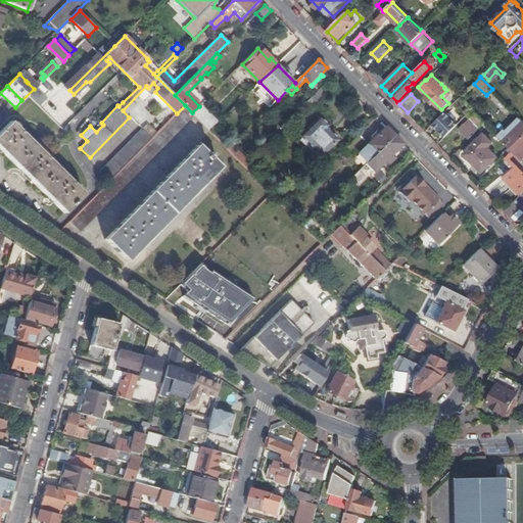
[(185,105),(177,113),(152,138),(110,181),(69,222),(81,232),(195,115),(192,112),(185,105)]
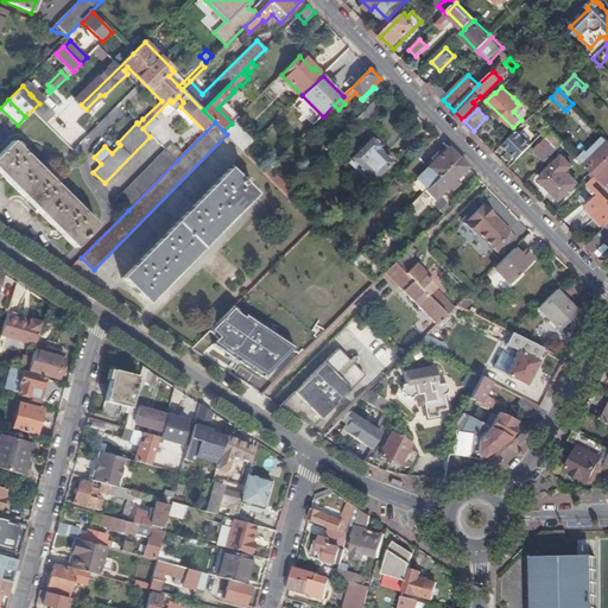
[(233,122),(232,124),(223,131),(227,134),(245,152),(254,144),(233,122)]
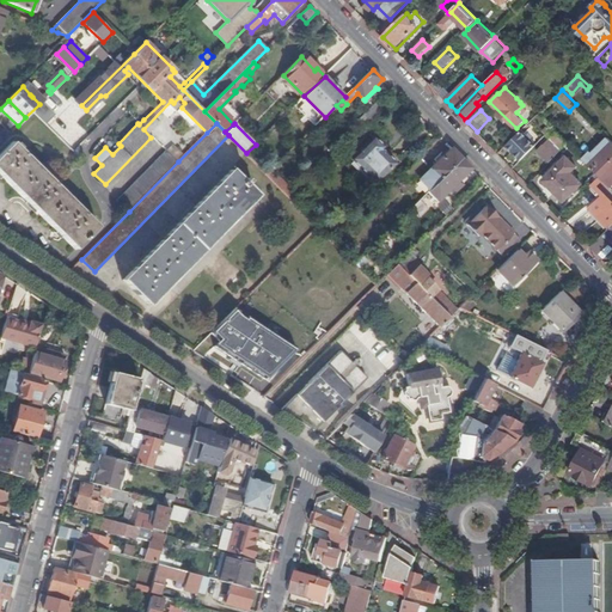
[(0,144),(11,134),(4,127),(0,129),(0,144)]
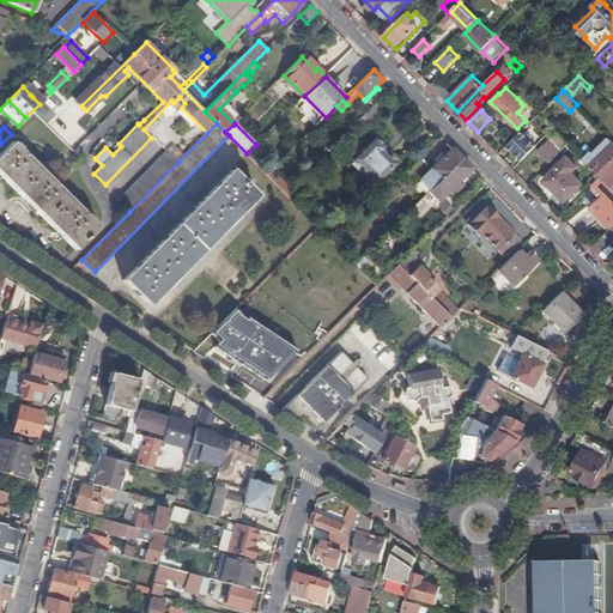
[(552,163),(570,144),(554,128),(547,135),(554,143),(550,149),(546,145),(539,152),(552,163)]
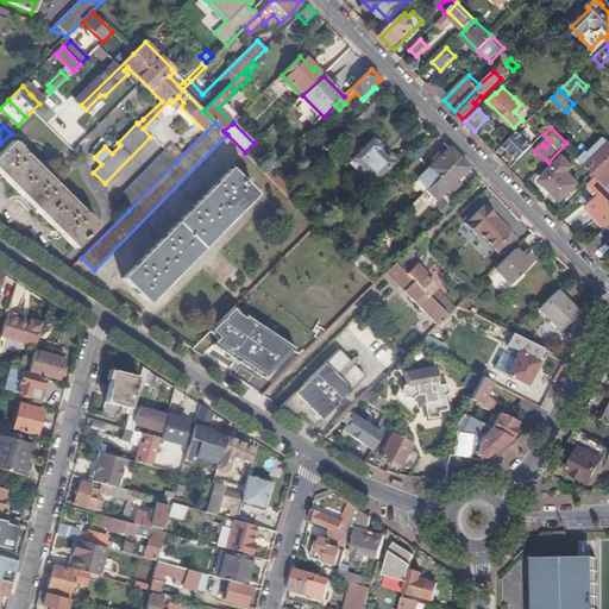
[(504,144),(519,159),(534,144),(520,130),(504,144)]
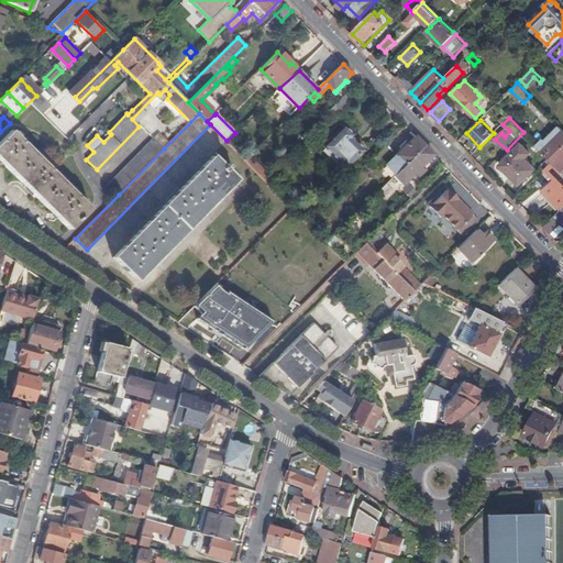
[(562,170),(562,128),(561,127),(544,142),(539,147),(562,170)]
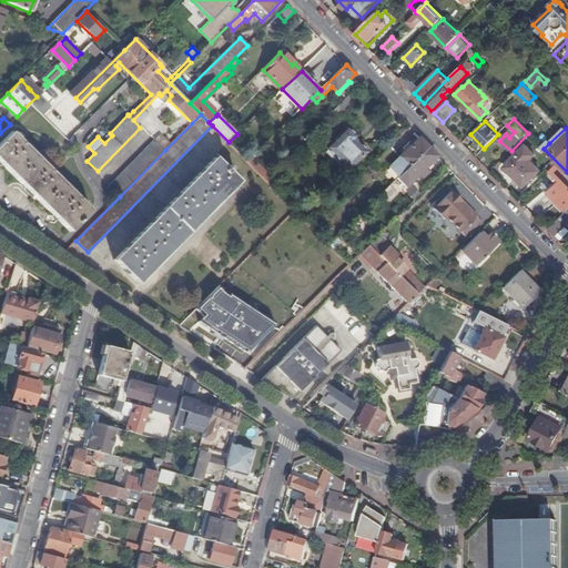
[(355,137),(346,129),(327,148),(348,170),(365,152),(353,140),(355,137)]
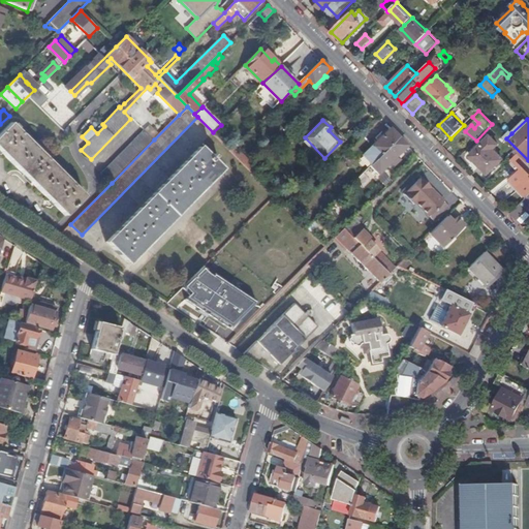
[(11,123),(0,133),(0,150),(66,216),(85,195),(11,123)]
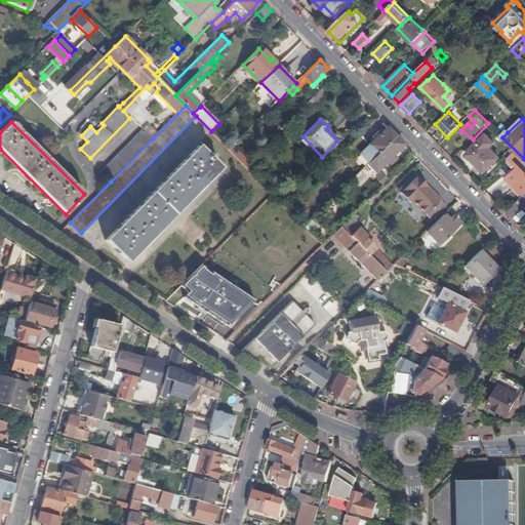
[(396,136),(388,127),(360,155),(368,163),(396,136)]
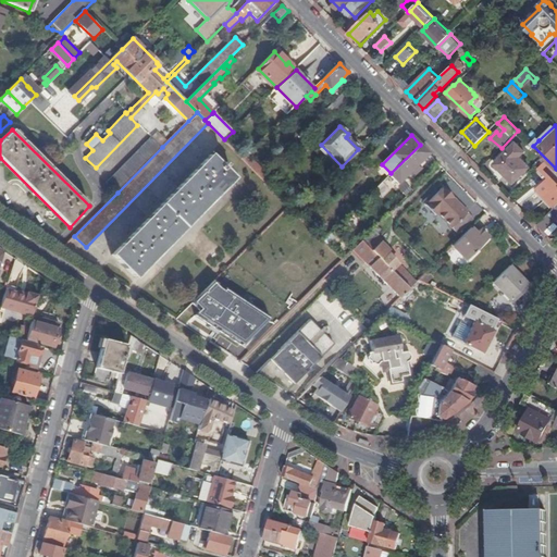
[(108,183),(118,193),(162,147),(152,137),(108,183)]
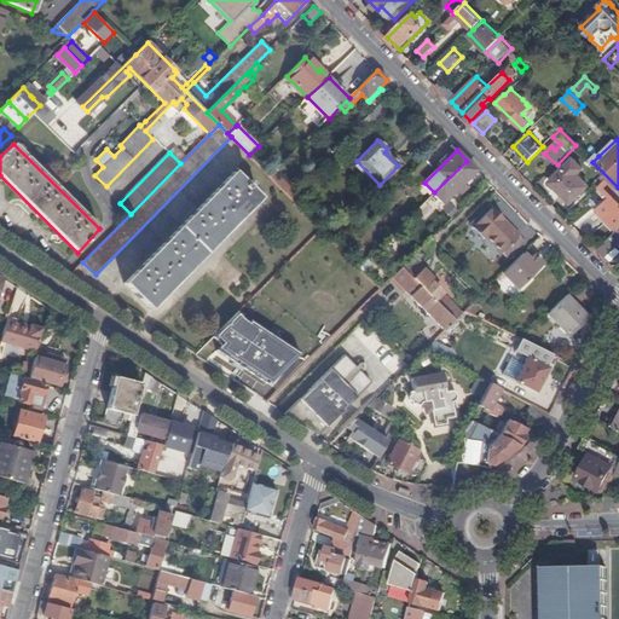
[(583,168),(574,158),(551,181),(572,202),(589,185),(577,174),(583,168)]
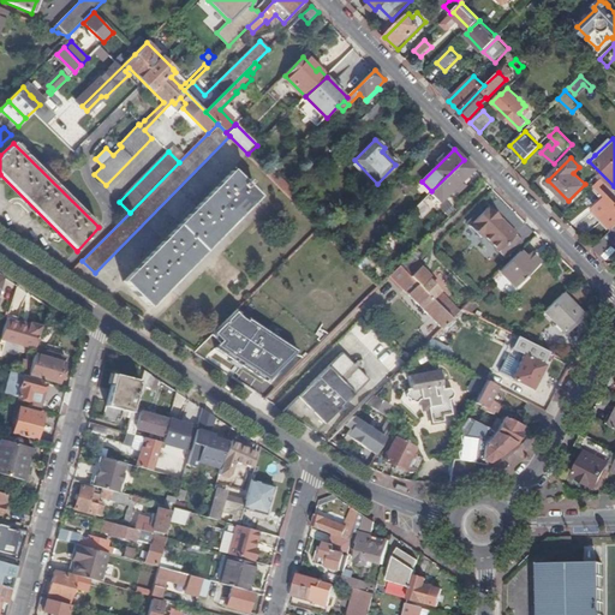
[(429,166),(422,159),(405,175),(412,183),(429,166)]
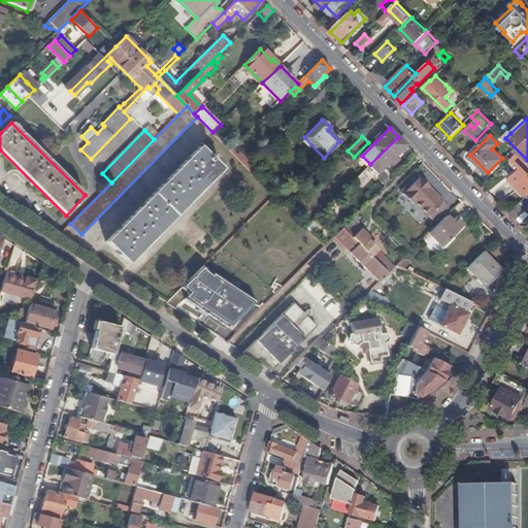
[(398,137),(370,164),(360,174),(365,179),(374,171),(377,174),(406,145),(398,137)]
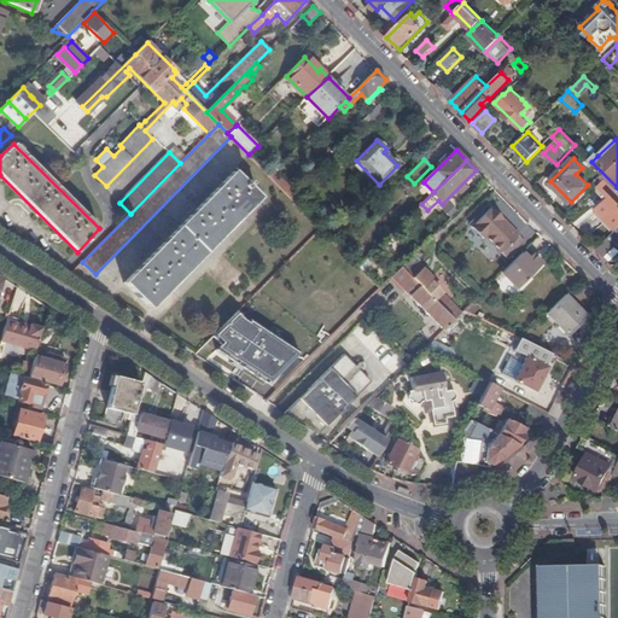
[(233,172),(124,283),(150,308),(260,197),(249,186),(251,184),(249,180),(245,184),(233,172)]
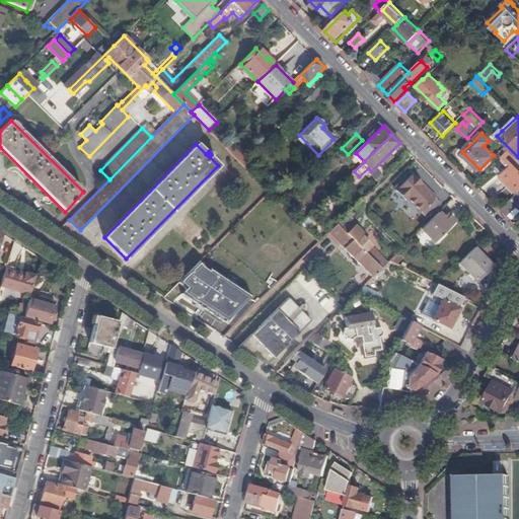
[(251,165),(230,144),(226,148),(239,161),(247,169),(251,165)]
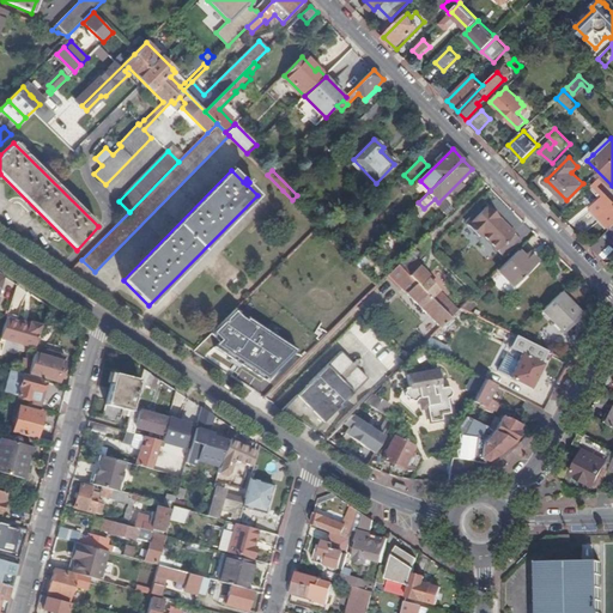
[(593,248),(600,255),(612,241),(612,187),(602,177),(594,186),(605,198),(593,208),(612,229),(593,248)]
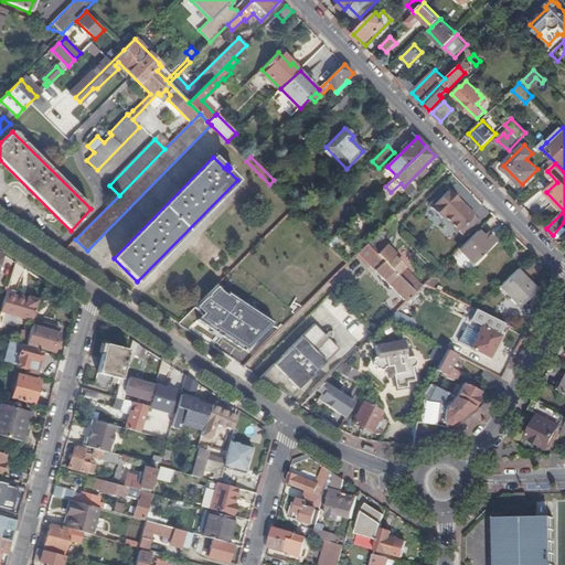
[(480,221),(449,190),(432,208),(443,219),(445,216),(465,237),(480,221)]
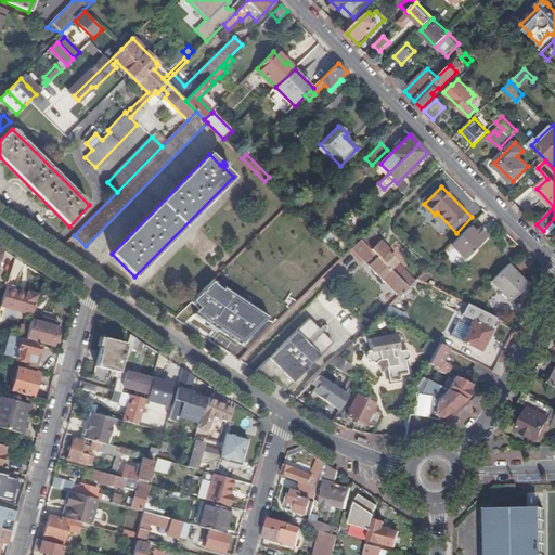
[(144,218),(128,204),(95,237),(111,253),(144,218)]
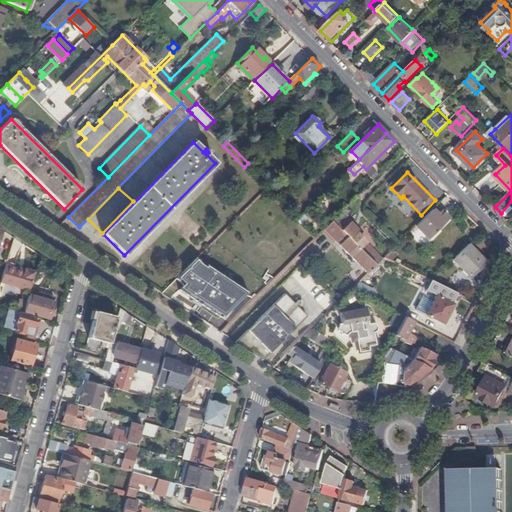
[(433,210),(416,226),(429,238),(449,218),(442,211),(438,215),(433,210)]
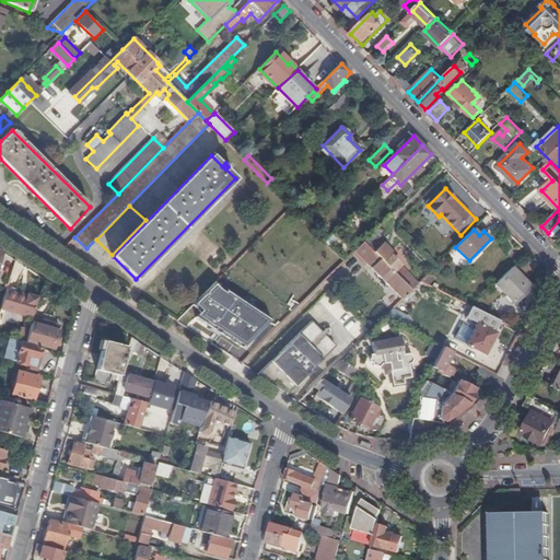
[(330,236),(325,242),(329,246),(335,241),(330,236)]
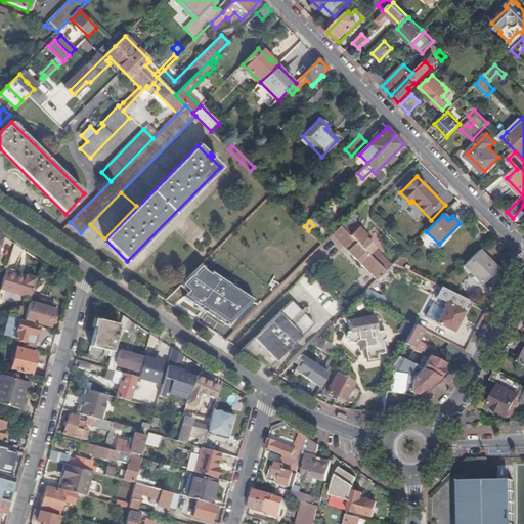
[(353,223),(345,231),(385,272),(392,265),(364,237),(365,235),(353,223)]
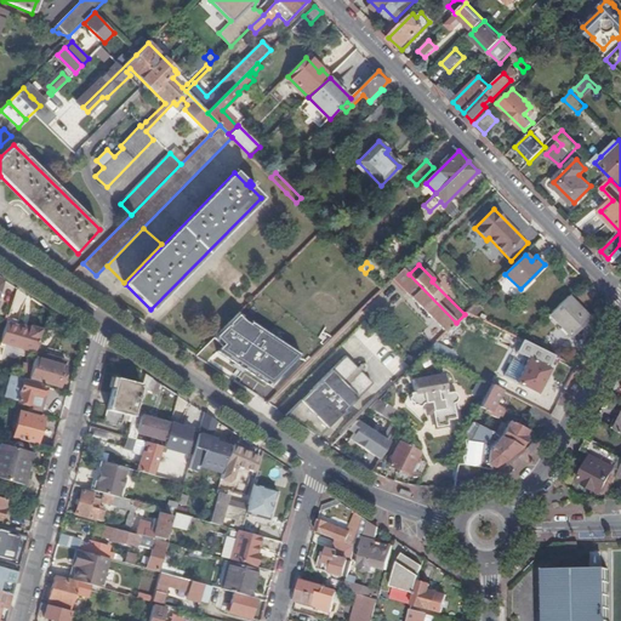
[(409,274),(403,268),(391,280),(403,292),(405,290),(446,332),(456,323),(409,274)]
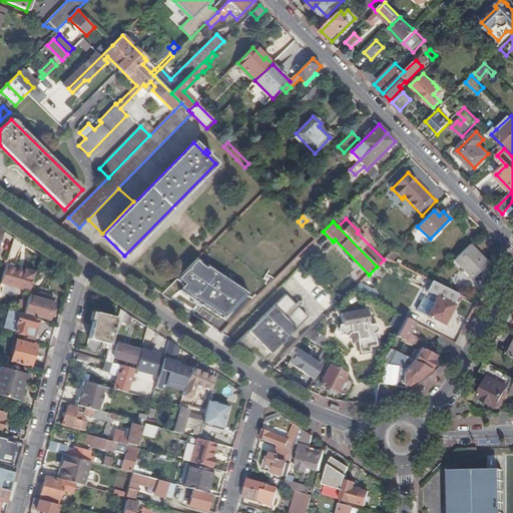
[(312,226),(308,231),(315,238),(320,234),(312,226)]
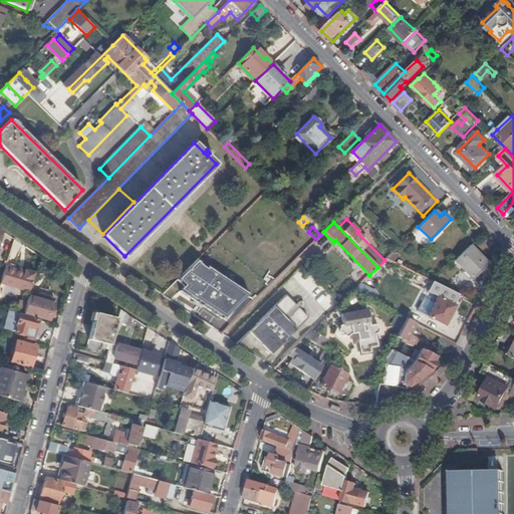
[(417,228),(411,233),(422,247),(428,242),(417,228)]
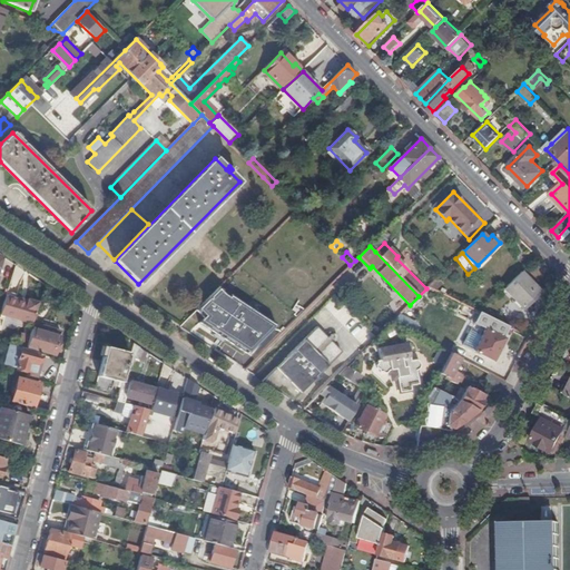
[(540,291),(521,272),(504,288),(524,307),(540,291)]
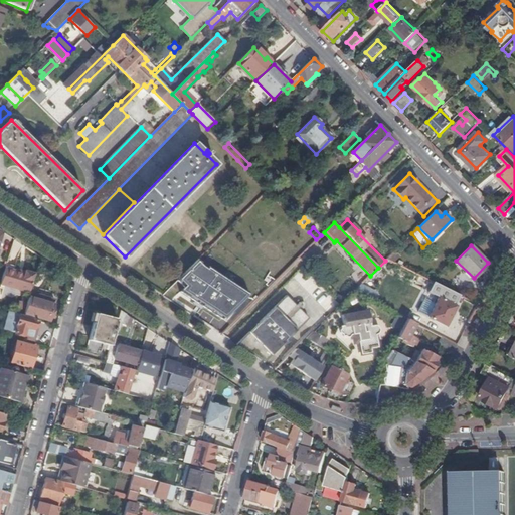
[(399,254),(395,250),(387,259),(392,262),(399,254)]
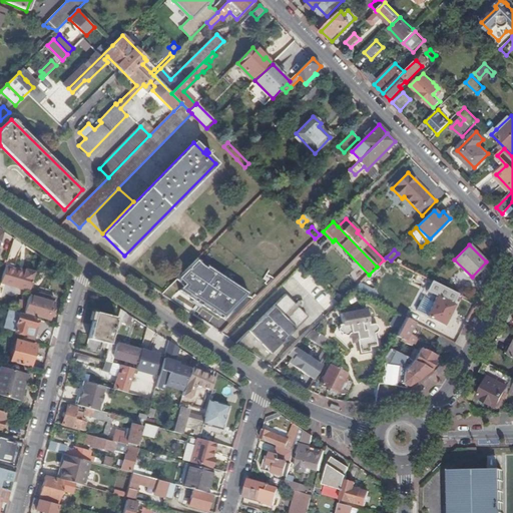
[(183,286),(178,291),(224,318),(244,293),(196,261),(177,280),(183,286)]
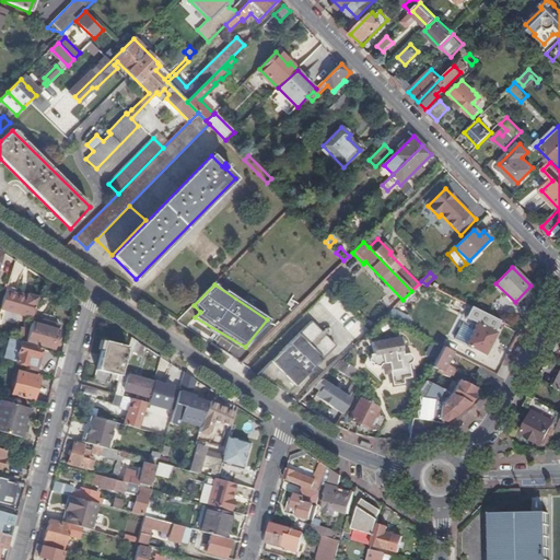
[(26,296),(6,290),(0,308),(32,318),(38,298),(27,294),(26,296)]
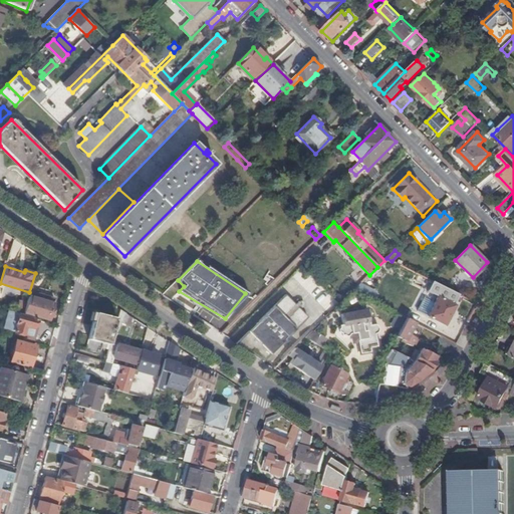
[(444,274),(441,281),(451,285),(454,279),(444,274)]
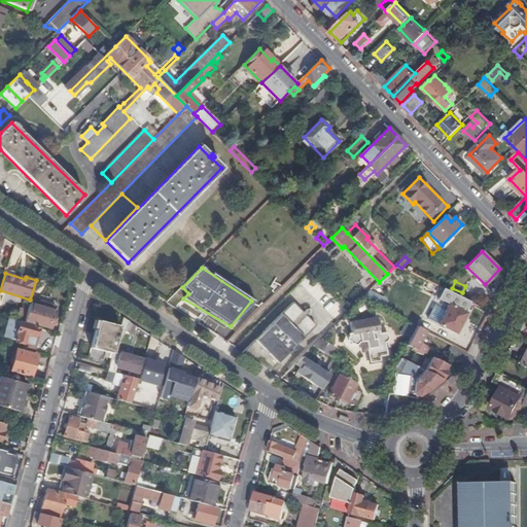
[(455,304),(459,295),(454,293),(438,324),(456,334),(466,314),(464,312),(465,309),(455,304)]
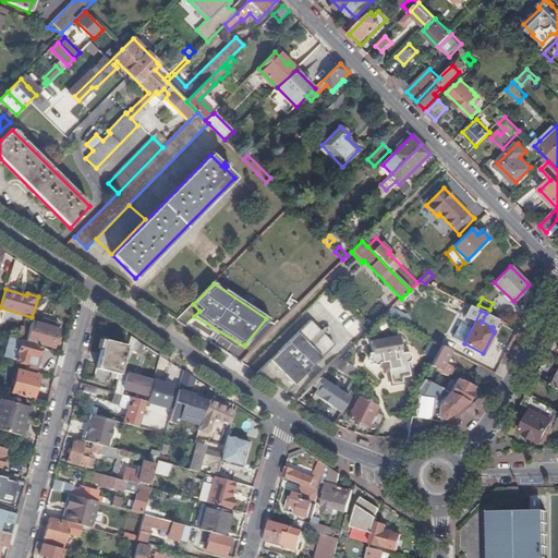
[(267,381),(284,392),(335,346),(311,320),(255,374),(267,381)]
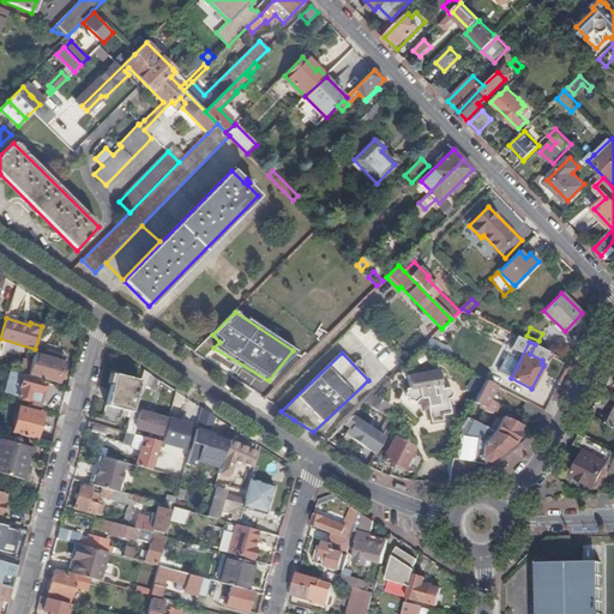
[(28,375),(38,379),(38,377),(58,383),(64,363),(52,360),(50,366),(42,363),(43,361),(32,357),(28,375)]
